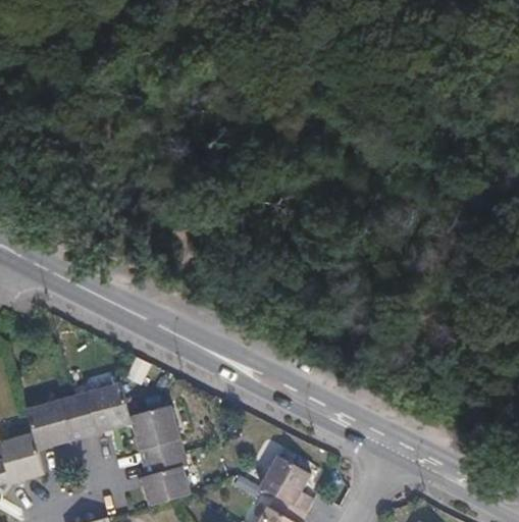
[(121,382),(72,396),(84,438),(133,425),(131,415),(121,382)]
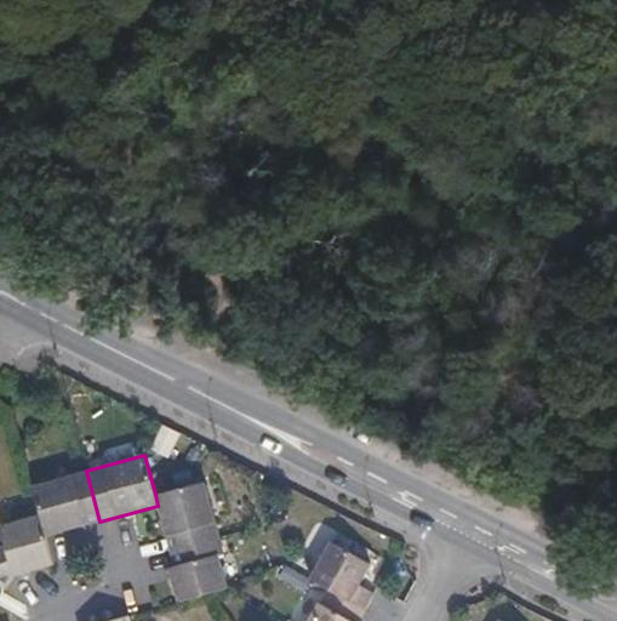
[(86,471),(30,486),(38,516),(44,536),(100,522),(86,471)]
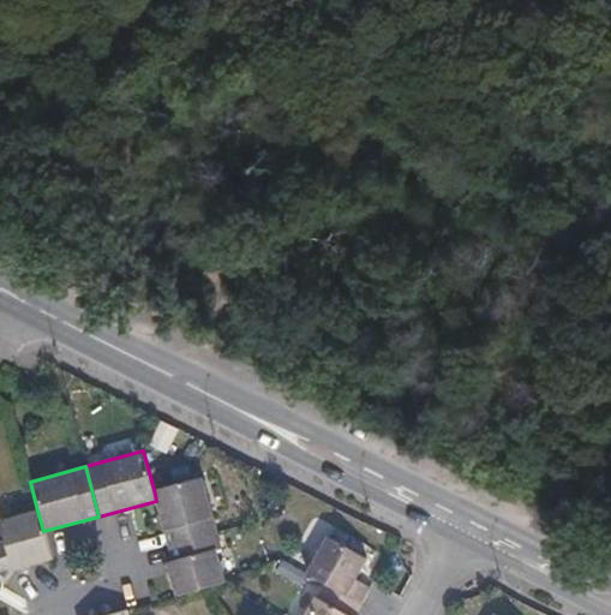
[(154,489),(156,501),(168,547),(219,532),(203,475),(154,489)]
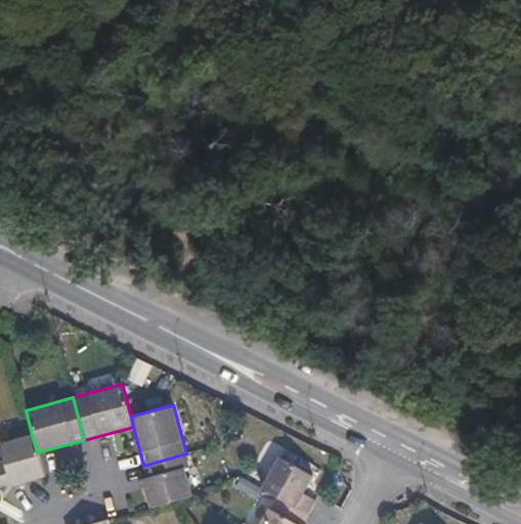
[(32,435),(2,443),(6,460),(11,484),(43,476),(37,452),(32,435)]
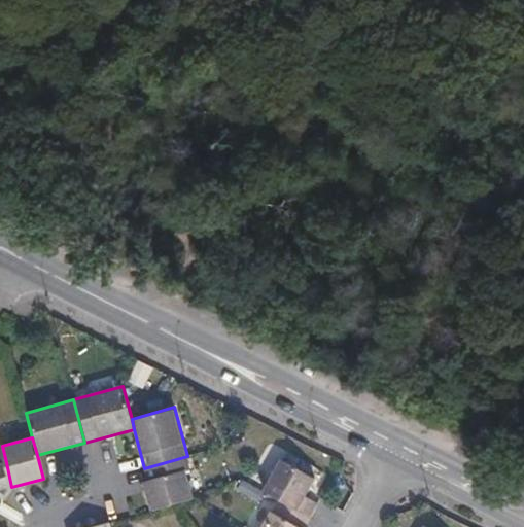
[(148,482),(144,483),(151,512),(177,505),(189,502),(195,499),(185,470),(191,469),(187,456),(144,468),(148,482)]
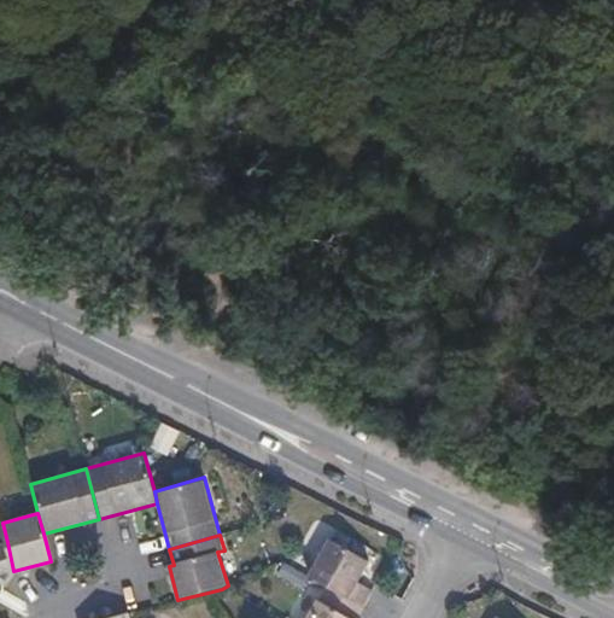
[(366,563),(326,540),(305,577),(322,587),(360,608),(369,592),(354,583),(366,563)]
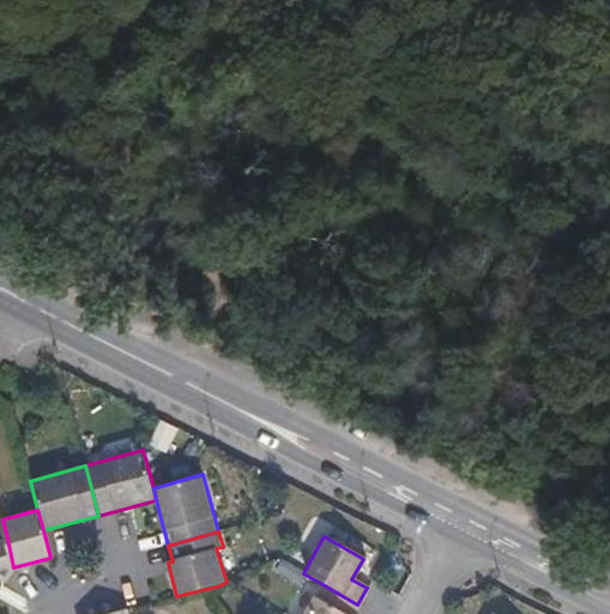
[(4,537),(0,537),(0,579),(4,582),(13,567),(7,539),(4,537)]
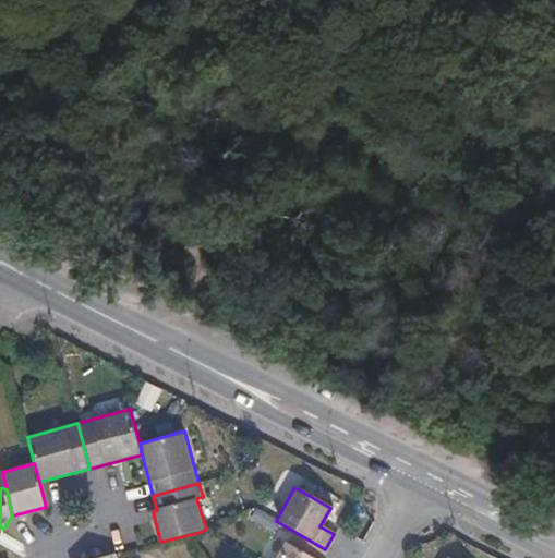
[(320,557),(325,549),(291,530),(274,557),(320,557)]
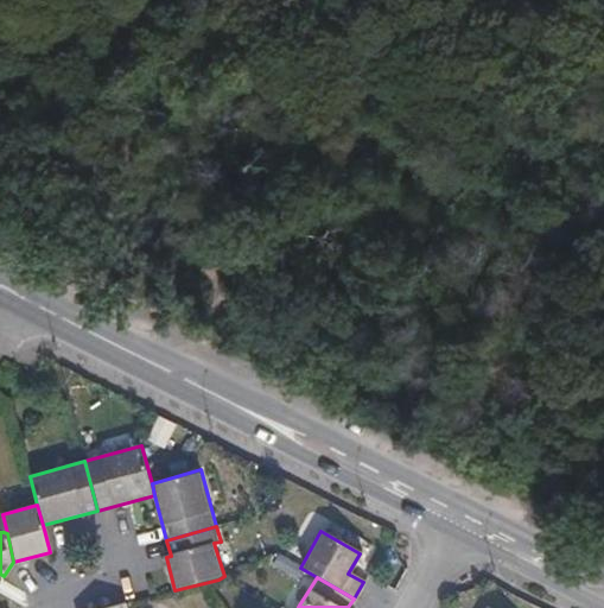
All buildings are outlined.
